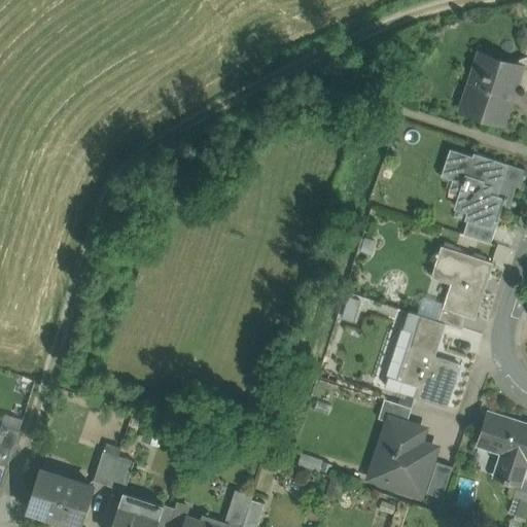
[(526,57),(518,60),(516,67),(517,68),(512,85),(525,90),(526,89),(526,57)]
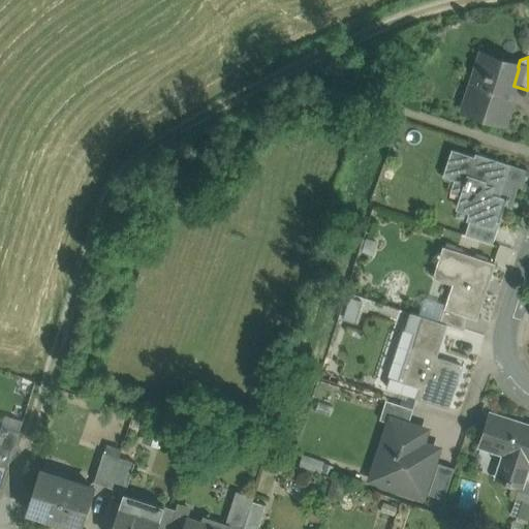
[(518,67),(489,58),(484,74),(477,72),(467,107),(502,119),(514,86),(519,68),(518,67)]
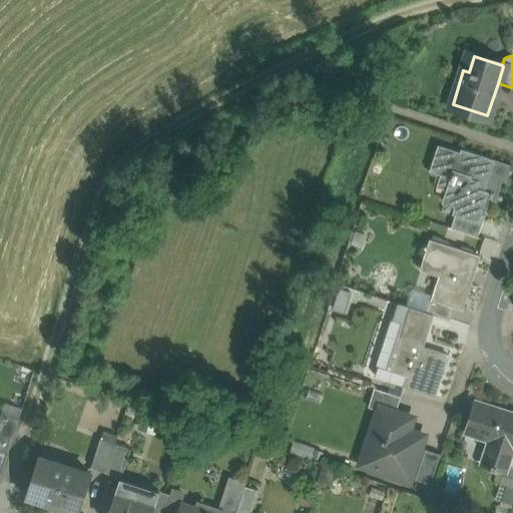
[(461,154),(439,147),(432,170),(452,177),(444,201),(457,205),(455,212),(456,212),(478,219),(479,215),(486,193),(482,191),(491,161),(462,151),(461,154)]
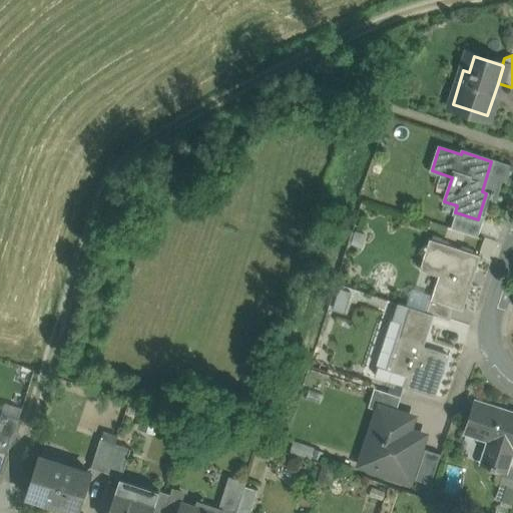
[(478,219),(456,212),(451,227),(477,236),(484,216),(479,215),(478,219)]
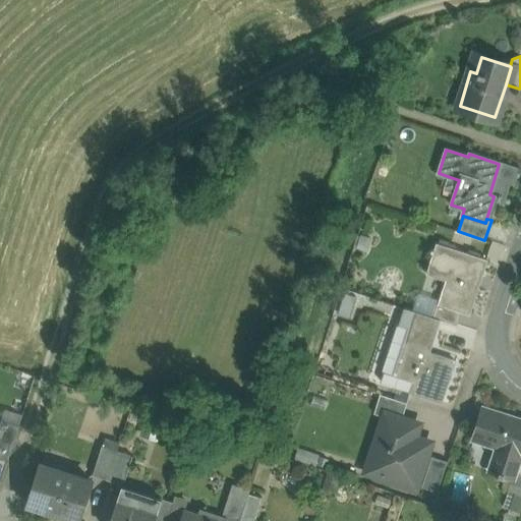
[(488,259),(438,243),(427,274),(448,280),(440,304),(462,311),(470,314),(488,259)]
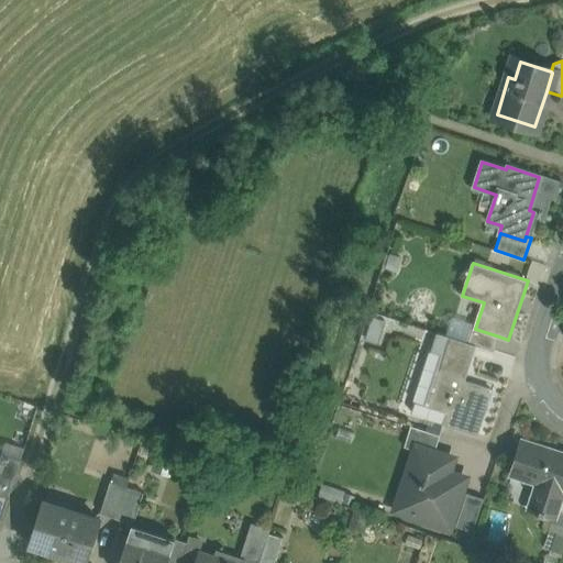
[(372,313),(365,339),(377,341),(384,317),(372,313)]
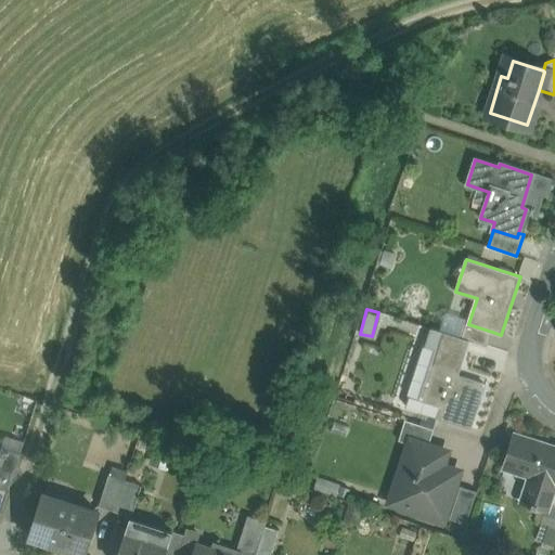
[(492,332),(468,324),(465,323),(460,337),(469,340),(488,347),(492,332)]
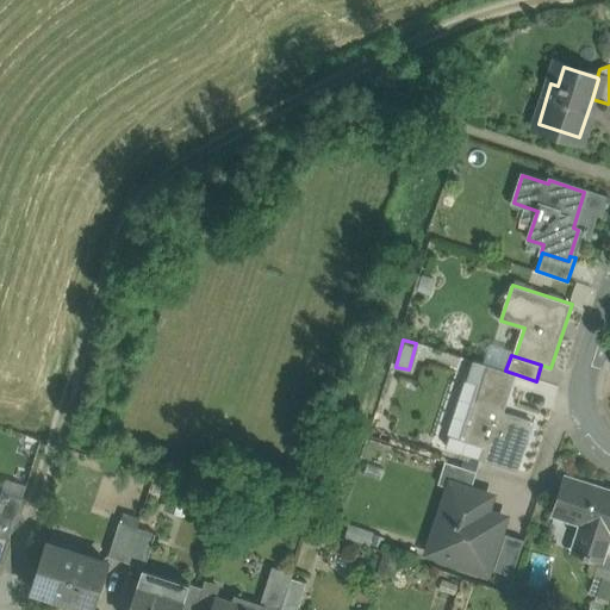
[(505,371),(487,365),(483,380),(511,390),(516,374),(505,371)]
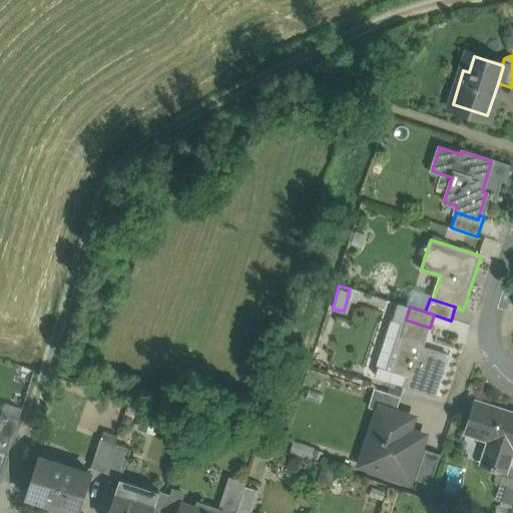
[(430,328),(406,320),(390,369),(418,378),(415,388),(435,394),(448,355),(423,347),(430,328)]
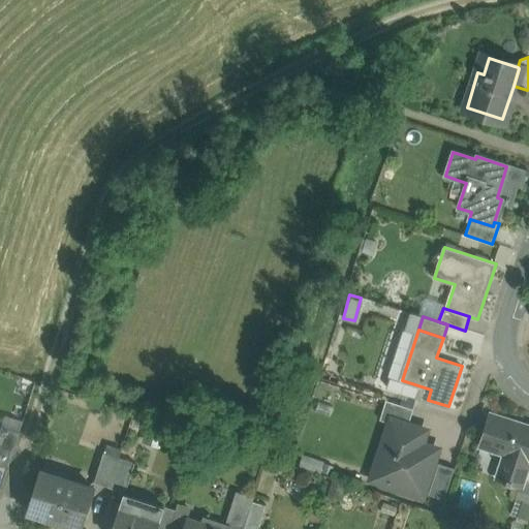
[(414,409),(386,400),(380,419),(394,424),(395,423),(408,427),(414,409)]
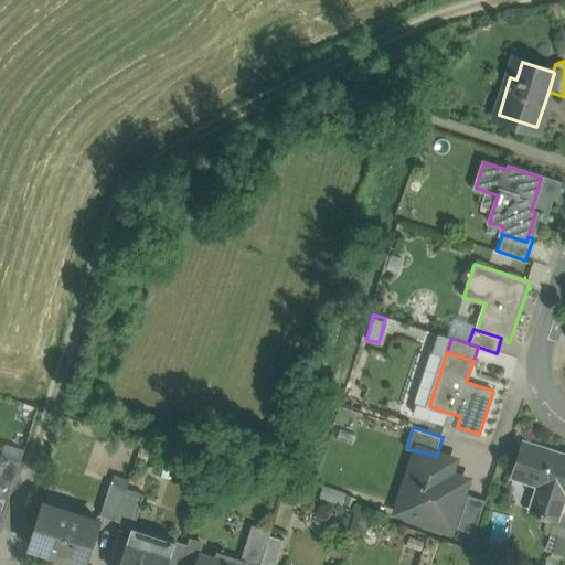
[(564,456),(524,443),(513,475),(541,483),(532,510),(541,512),(541,515),(547,518),(547,514),(557,518),(560,513),(564,494),(564,456)]
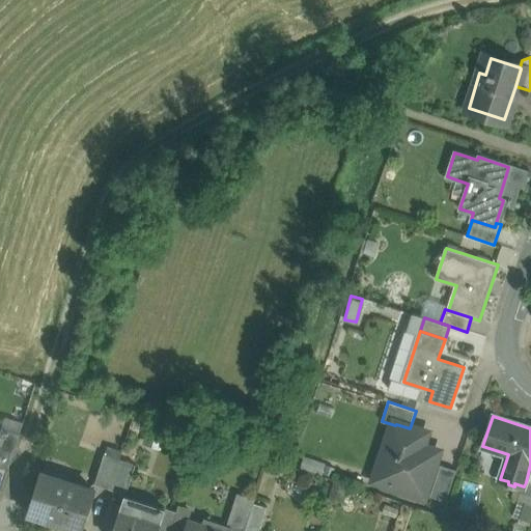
[(410,428),(396,424),(395,425),(386,453),(392,455),(384,481),(423,495),(437,453),(421,448),(425,434),(410,428)]
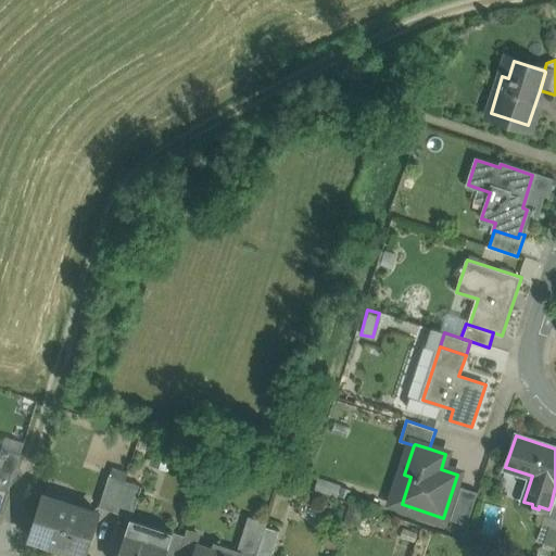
[(1,449),(0,451),(0,489),(8,492),(20,455),(1,449)]
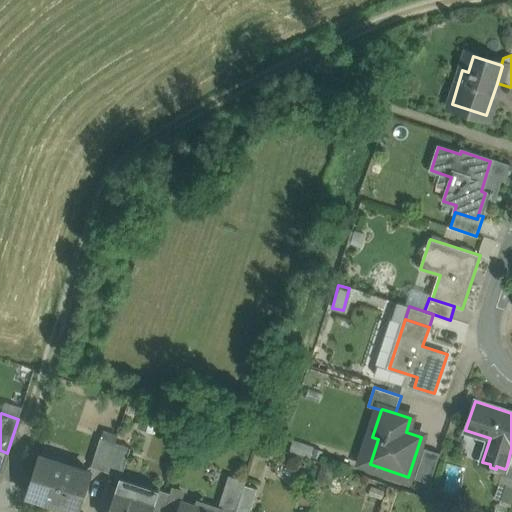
[(115,443),(100,438),(91,467),(105,471),(115,443)]
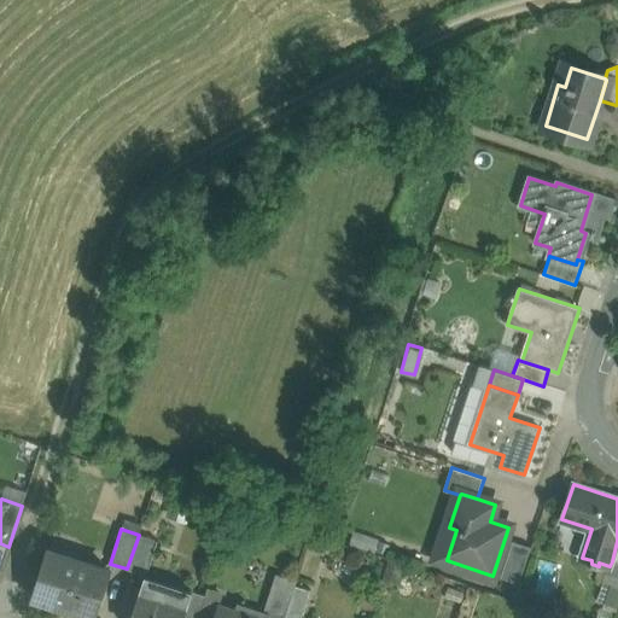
[(139,535),(127,569),(145,575),(146,575),(157,541),(139,535)]
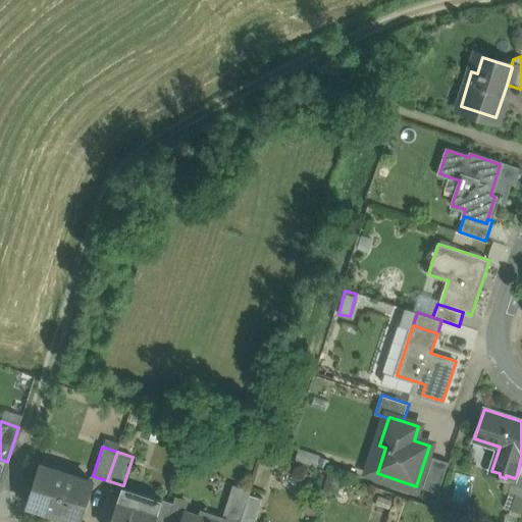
[(448,462),(432,457),(422,488),(437,492),(448,462)]
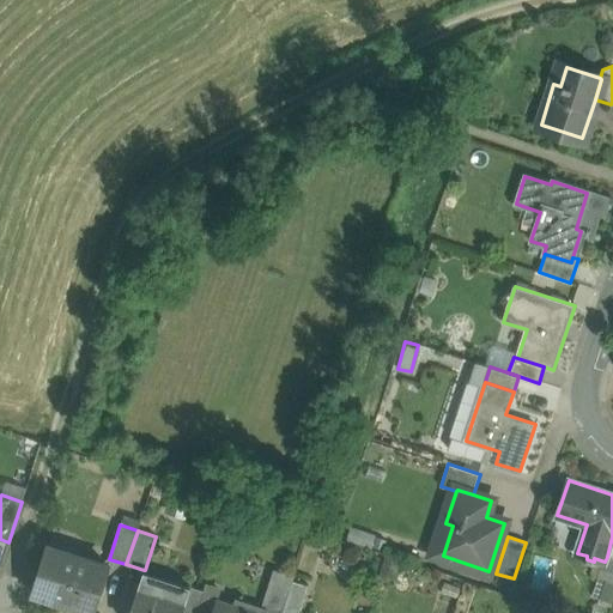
[(108,565),(47,546),(32,590),(50,596),(49,598),(92,612),(108,565)]
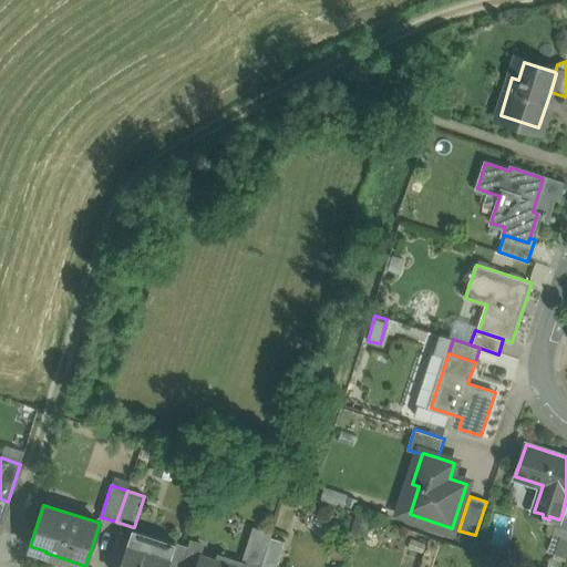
[(134,527),(133,527),(120,566),(167,566),(176,542),(134,527)]
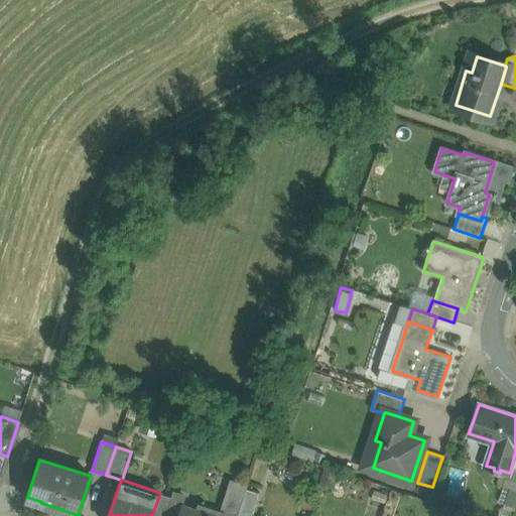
[(234,485),(226,512),(238,515),(246,489),(234,485)]
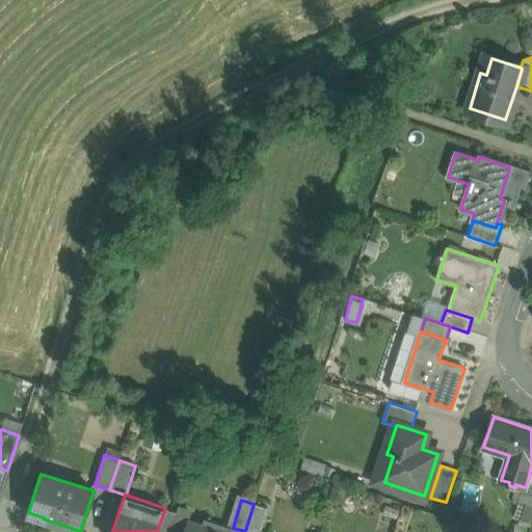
[(260,531),(268,508),(254,504),(245,531),(246,531),(260,531)]
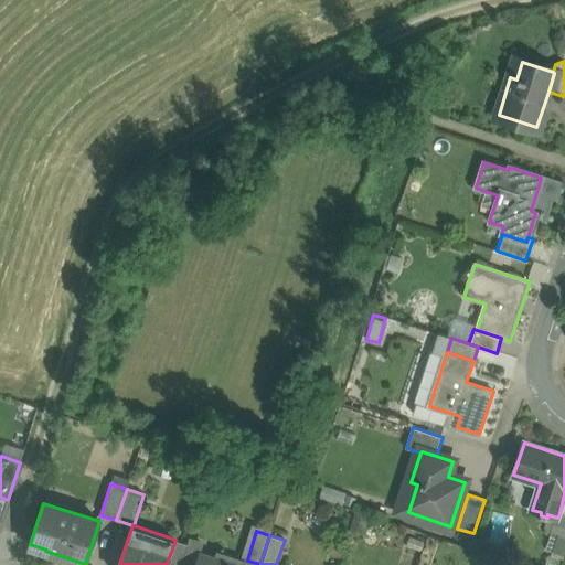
[(176,540),(167,564),(180,564),(188,543),(176,540)]
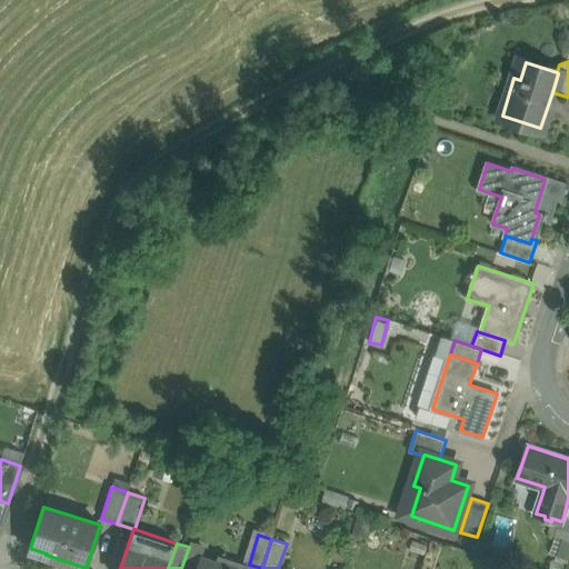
[(189,547),(181,568),(196,568),(201,555),(203,549),(190,545),(189,547)]
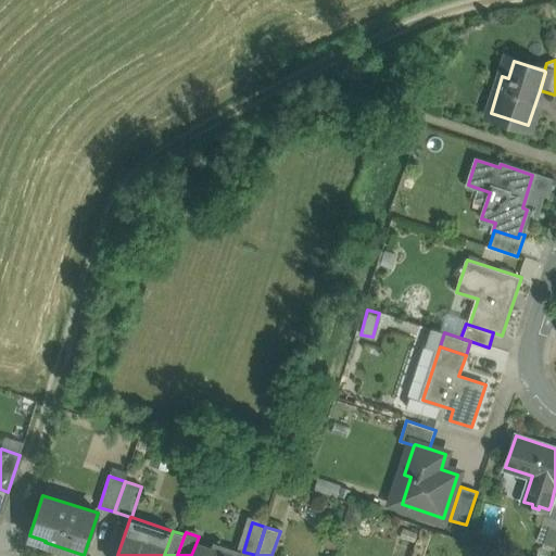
[(238,555),(197,542),(191,555),(238,555)]
